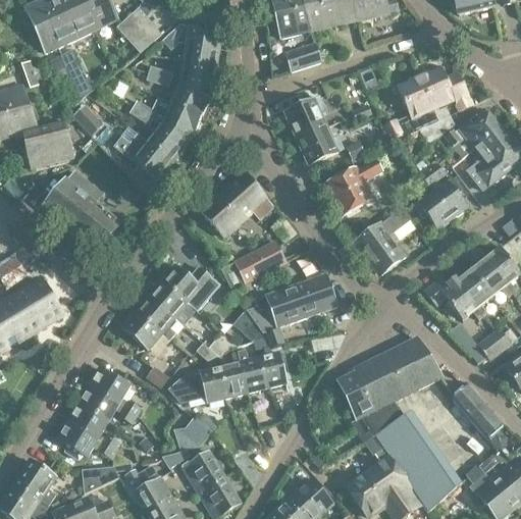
[(118,19),(109,0),(141,0),(143,1),(144,0),(39,0),(25,6),(46,53),(118,19)]
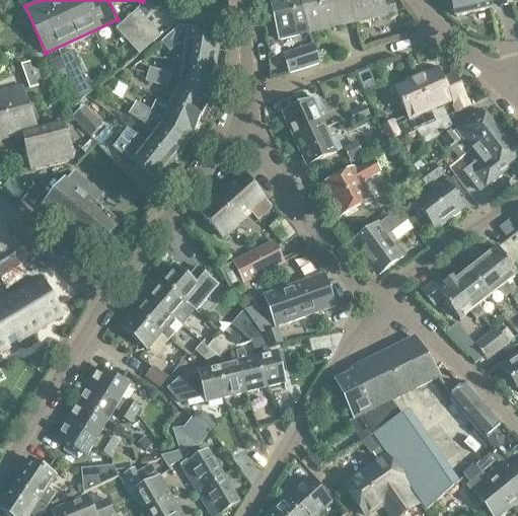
[(146,17),(155,0),(143,0),(142,1),(138,8),(146,17)]
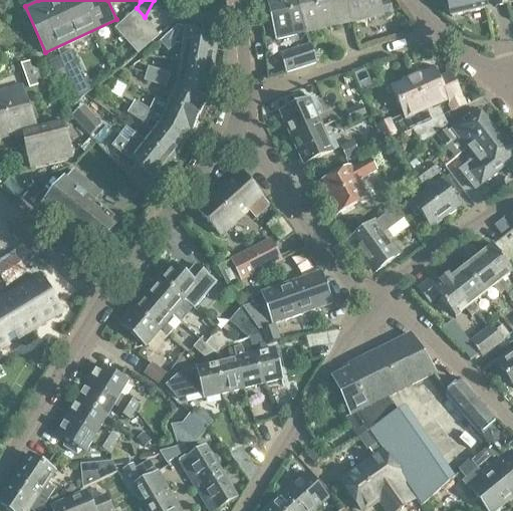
[(268,0),(276,37),(308,30),(300,0),(268,0)]
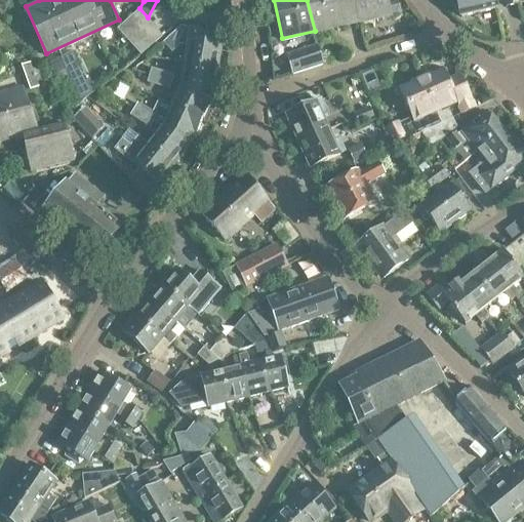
[(307,0),(315,31),(359,21),(354,0),(307,0)]
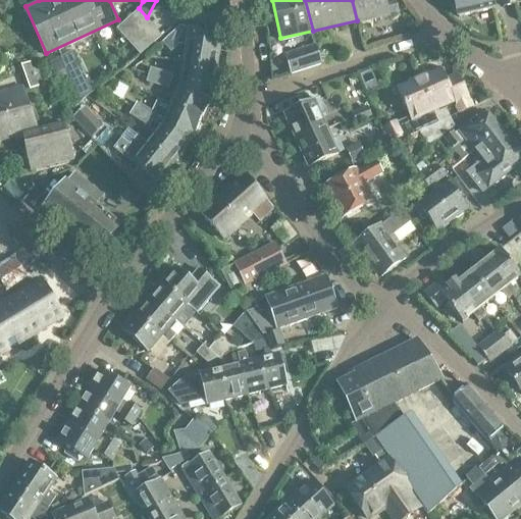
[(352,0),(357,20),(389,13),(388,13),(400,10),(397,0),(385,0),(352,0)]
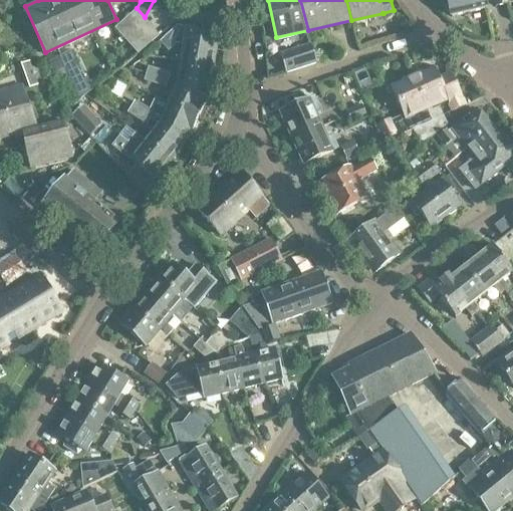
[(448,0),(451,15),(487,6),(485,0),(448,0)]
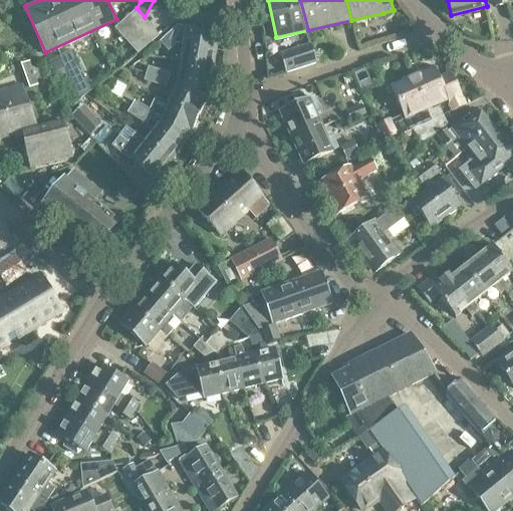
[(157,31),(145,17),(137,8),(115,27),(139,52),(163,31),(160,28),(157,31)]
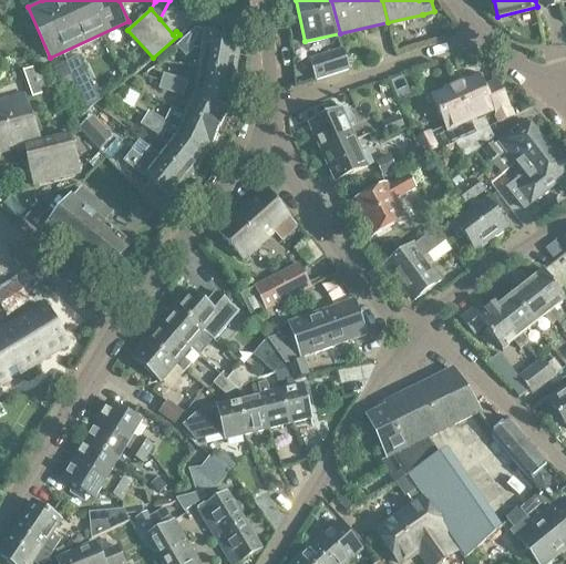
[(224,32),(196,27),(195,38),(194,38),(189,33),(177,44),(186,53),(195,45),(203,47),(199,67),(235,72),(237,59),(235,54),(236,45),(223,43),(224,32)]
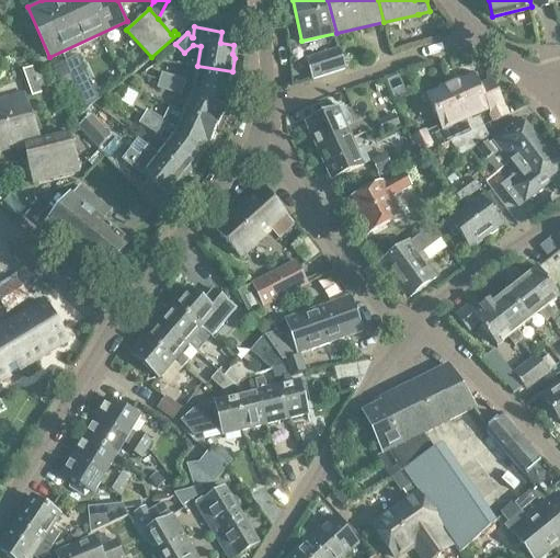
[(345,67),(339,47),(307,57),(313,77),(345,67)]
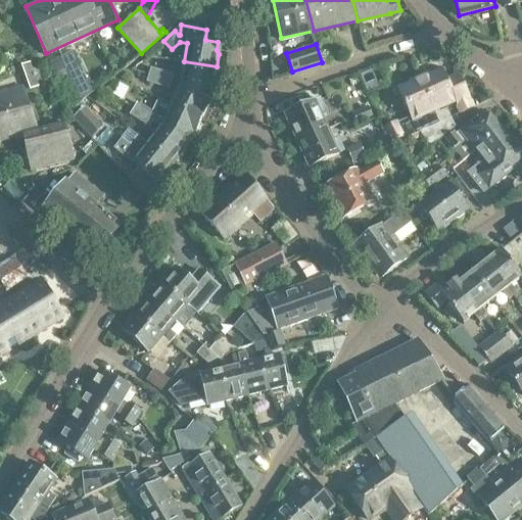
[(77,61),(72,50),(60,55),(70,76),(82,98),(94,89),(88,77),(84,79),(76,61),(77,61)]
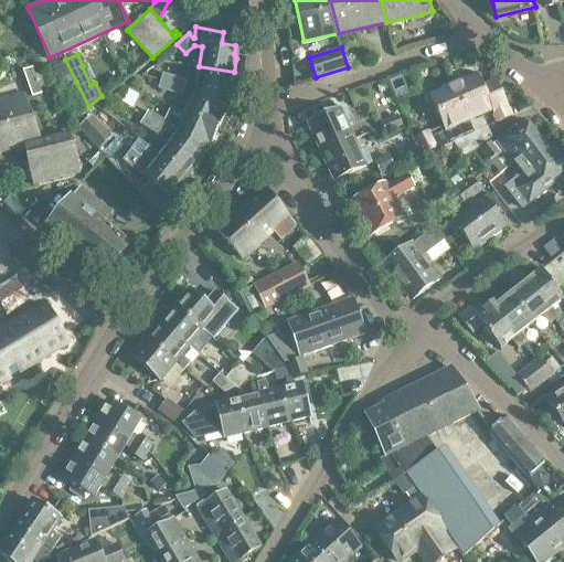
[(57,77),(63,88),(76,82),(65,60),(53,65),(57,77)]
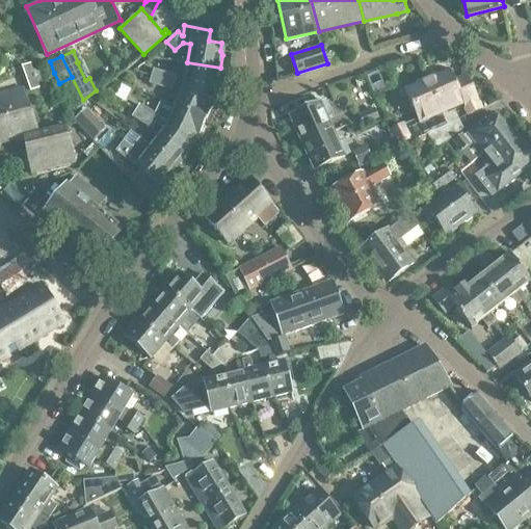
[(40,86),(37,81),(30,61),(22,64),(30,89),(40,86)]
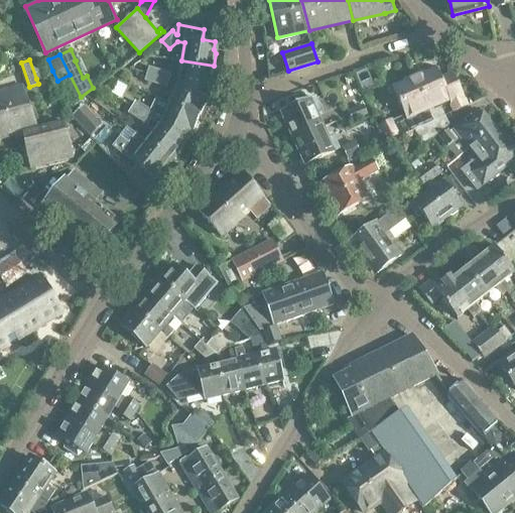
[(208,81),(212,79),(214,66),(181,60),(177,82),(207,91),(208,81)]
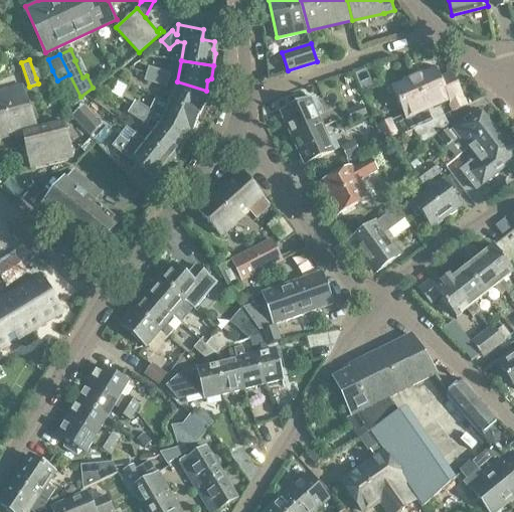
[(144,78),(155,82),(159,68),(149,65),(144,78)]
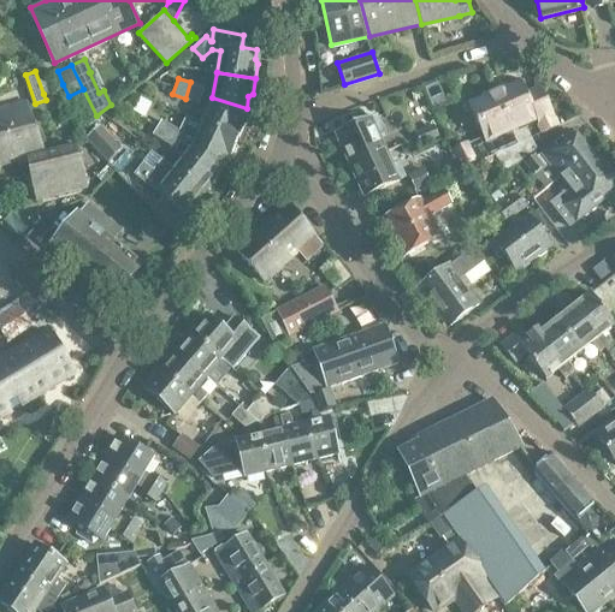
[(531,137),(525,123),(537,118),(543,130),(556,124),(542,91),(537,94),(534,88),(526,91),(521,79),(495,91),(518,143),(531,137)]
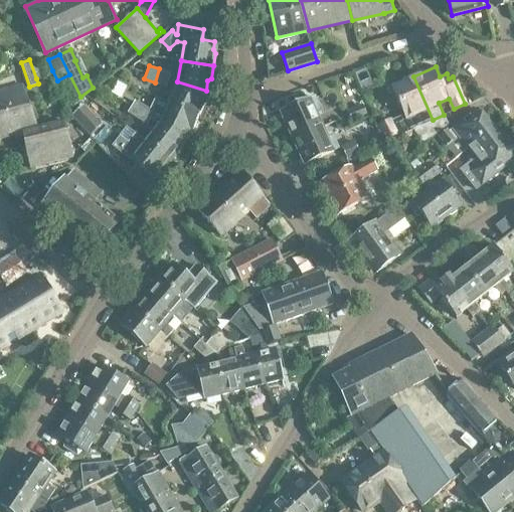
[(369,75),(366,67),(355,72),(359,80),(369,75)]
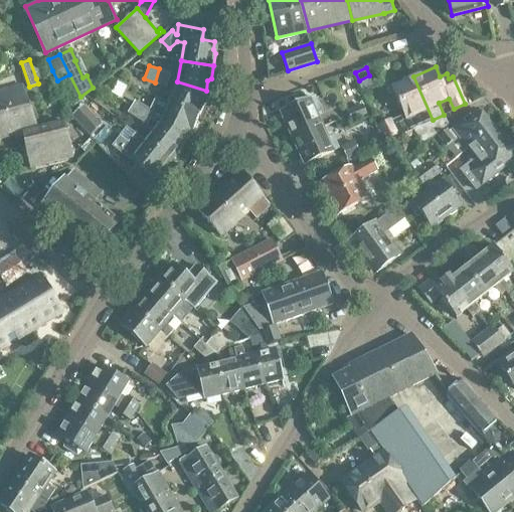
[(170,72),(159,68),(155,82),(166,86),(170,72)]
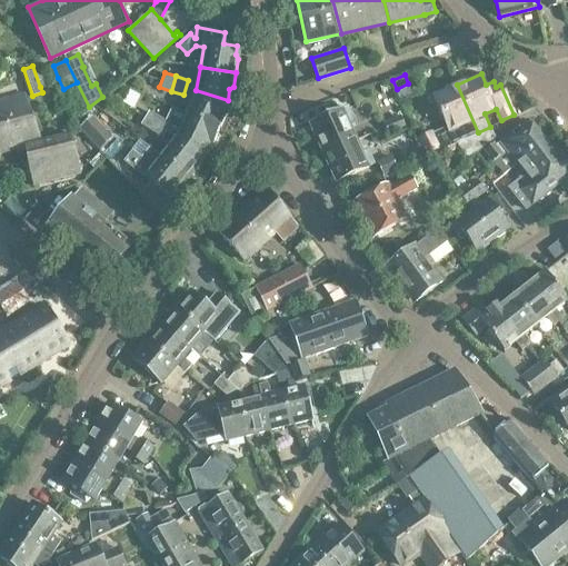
[(455,144),(458,142),(478,132),(457,85),(434,95),(455,144)]
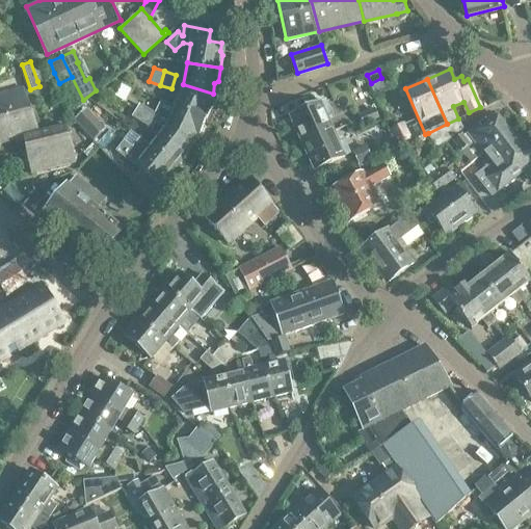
[(212,105),(208,103),(213,94),(183,84),(174,105),(206,120),(212,105)]
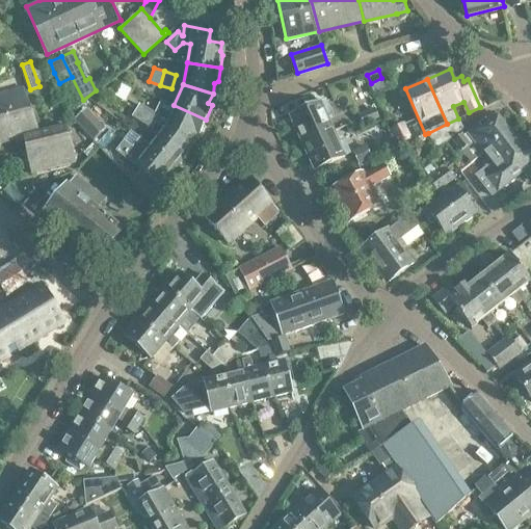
[(23,136),(40,132),(24,86),(0,93),(0,141),(18,137),(23,136)]
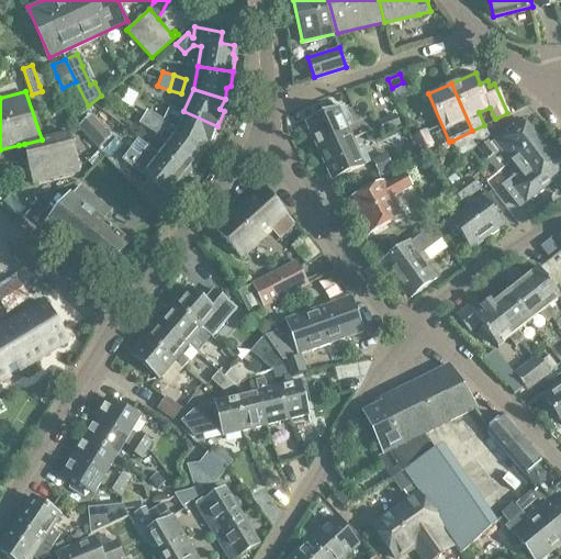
[(339,107),(306,121),(320,149),(351,134),(346,123),(351,121),(344,104),(339,107)]
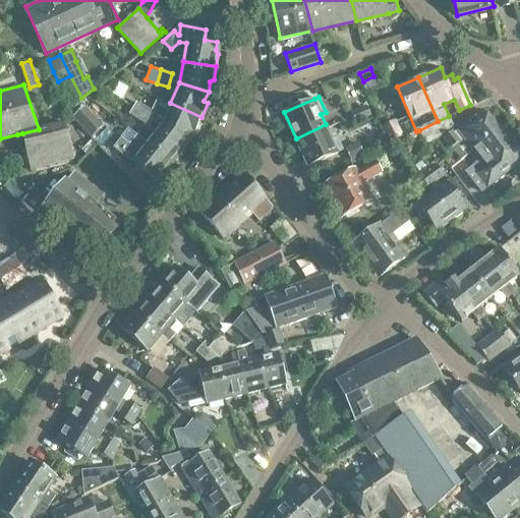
[(128,112),(138,118),(147,106),(136,100),(128,112)]
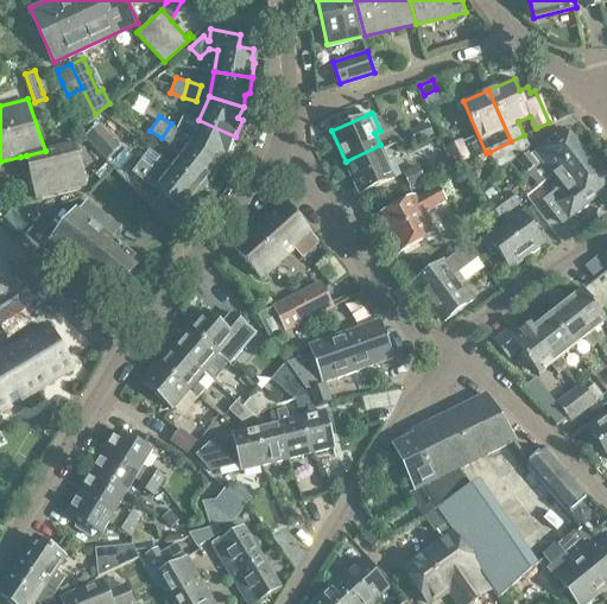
[(223,152),(227,153),(235,137),(198,120),(188,144),(217,161),(223,152)]
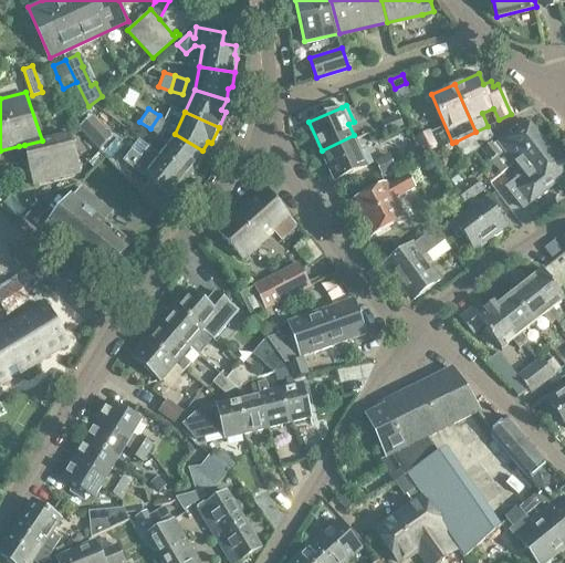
[(399,114),(383,121),(387,132),(404,124),(399,114)]
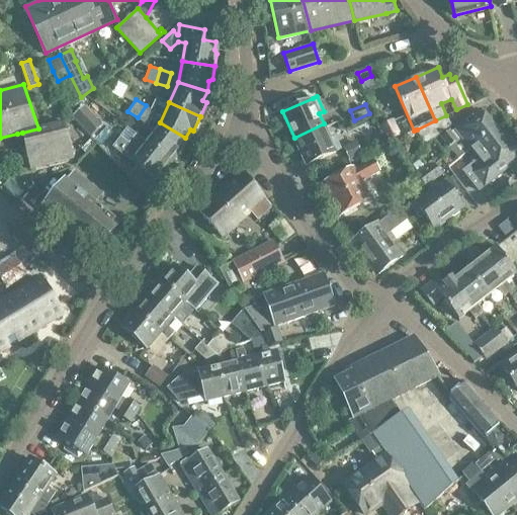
[(101,123),(84,105),(75,113),(92,133),(101,123)]
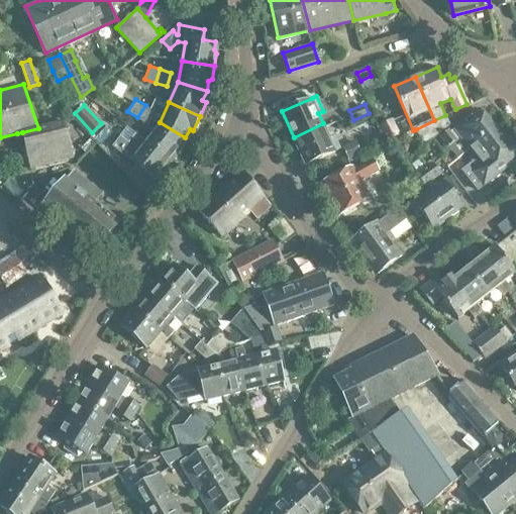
[(156,111),(145,105),(137,117),(147,123),(156,111)]
